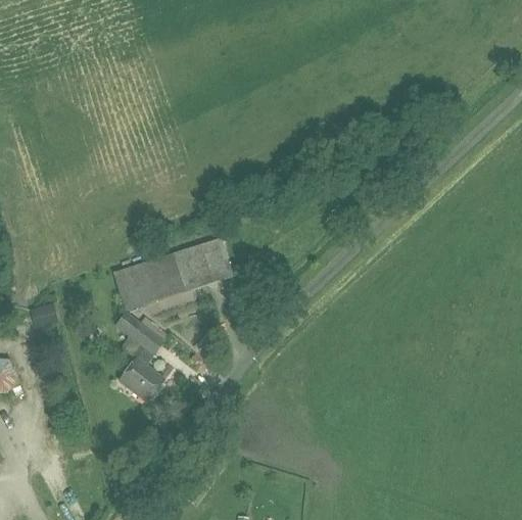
[(126,311),(233,275),(220,237),(112,272),(126,311)]
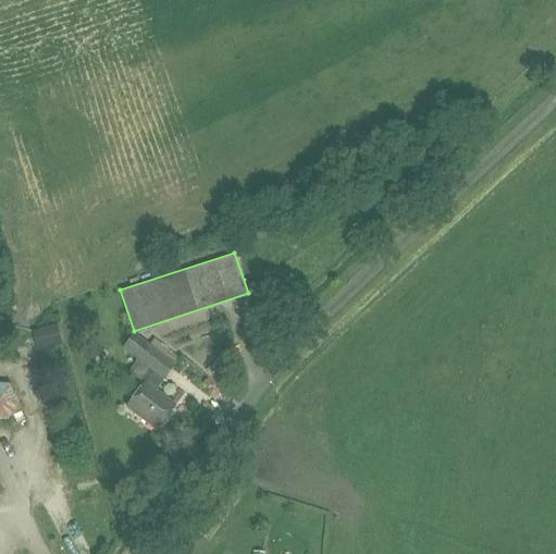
[(133,332),(122,347),(137,358),(131,367),(156,385),(162,377),(164,378),(175,364),(173,361),(177,356),(157,340),(152,346),(133,332)]
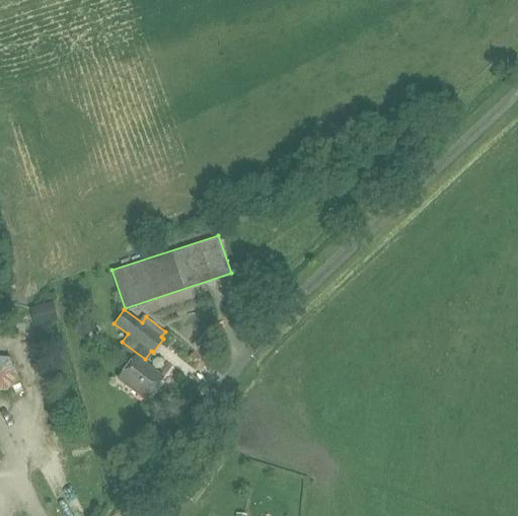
[(136,355),(118,377),(146,397),(162,374),(136,355)]
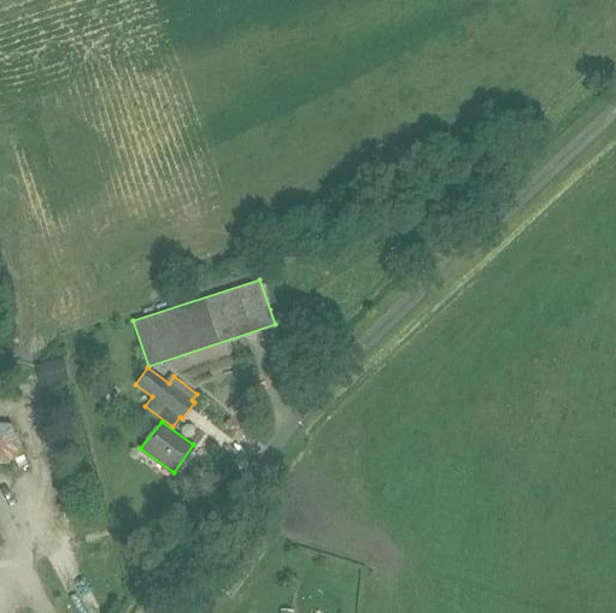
[(0,463),(9,464),(21,446),(12,424),(0,423),(0,463)]
